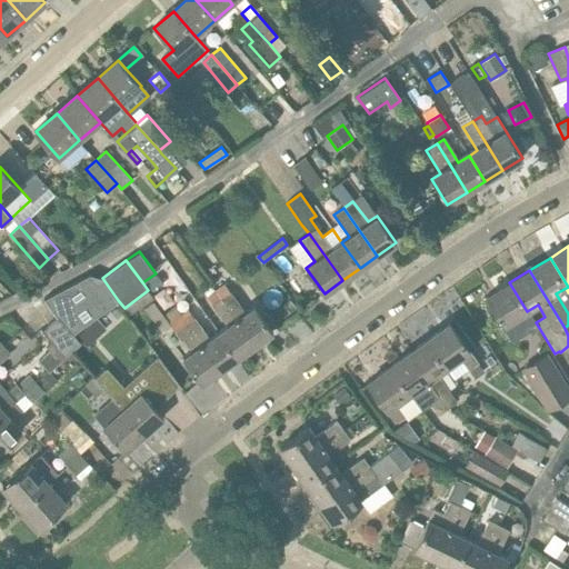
[(118,300),(102,278),(90,275),(43,300),(58,318),(73,335),(118,300)]
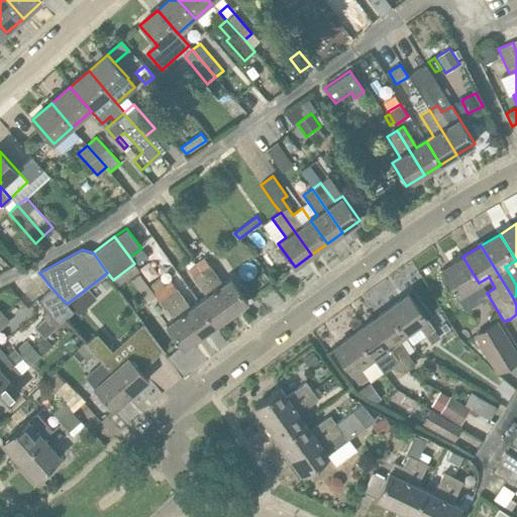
[(132,257),(137,266),(148,257),(142,250),(132,257)]
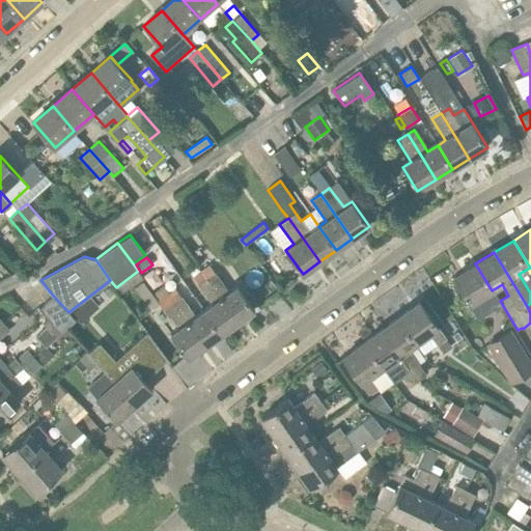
[(492,290),(475,263),(453,277),(476,315),(485,310),(478,299),(492,290)]
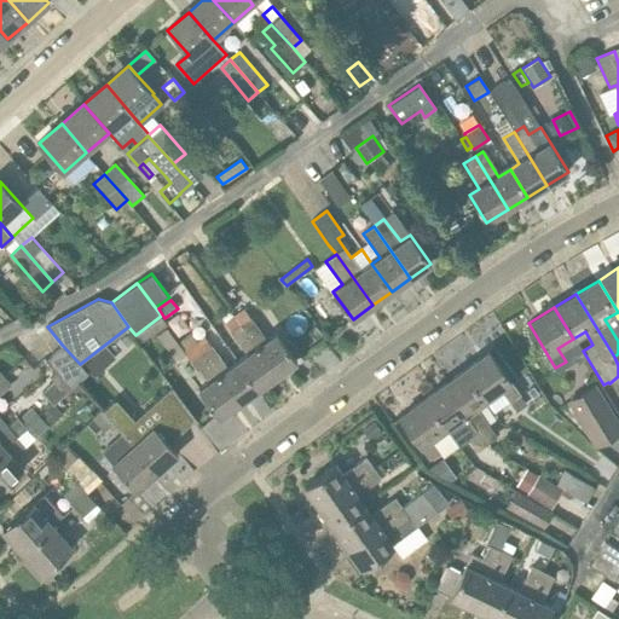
[(167,323),(161,316),(136,335),(140,342),(167,323)]
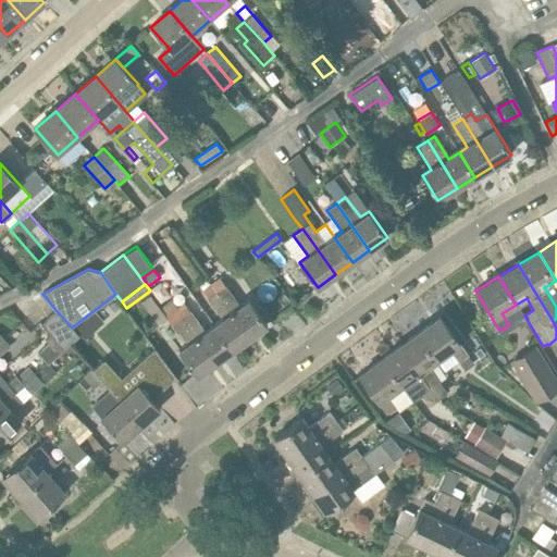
[(225,284),(215,292),(249,337),(268,324),(248,297),(239,304),(225,284)]
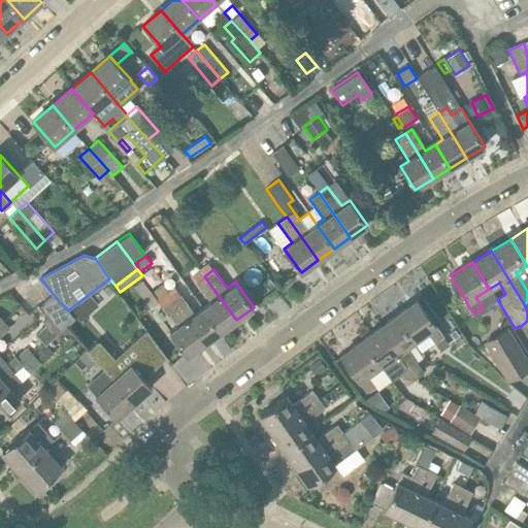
[(236,320),(204,276),(196,282),(209,301),(202,306),(220,332),(236,320)]
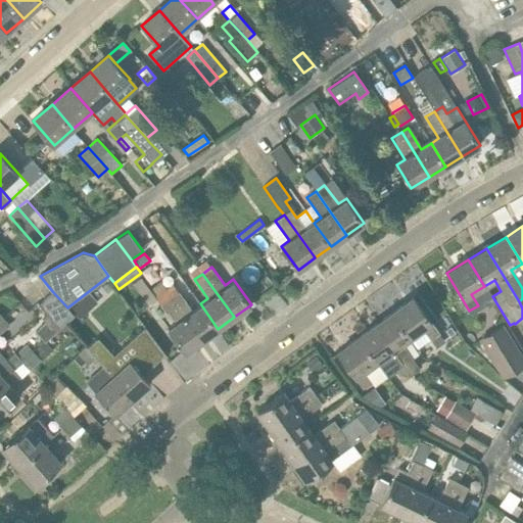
[(218,329),(200,303),(191,310),(178,291),(171,296),(202,340),(218,329)]
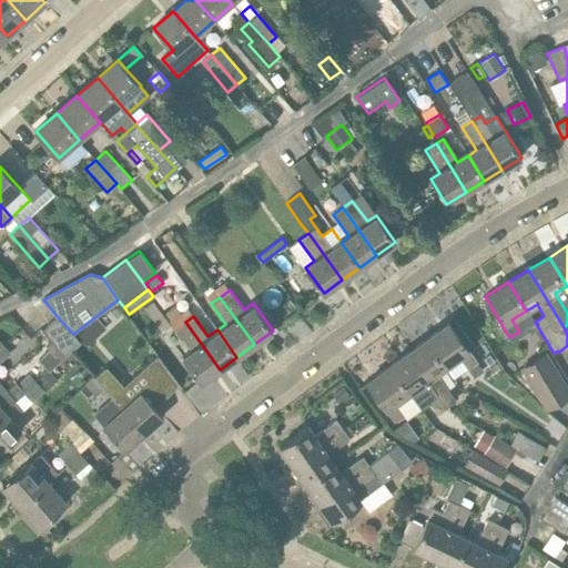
[(73,334),(58,317),(41,330),(52,343),(47,347),(49,350),(39,359),(49,371),(59,362),(60,363),(81,344),(73,334)]
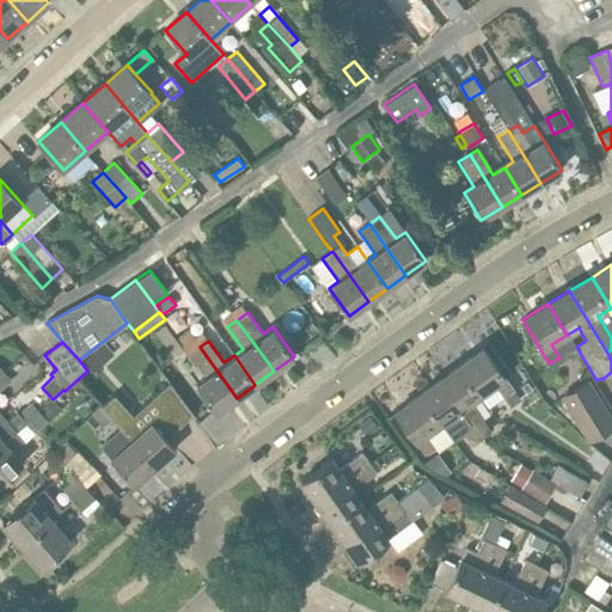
[(237,398),(200,347),(190,354),(208,378),(197,385),(216,412),(237,398)]
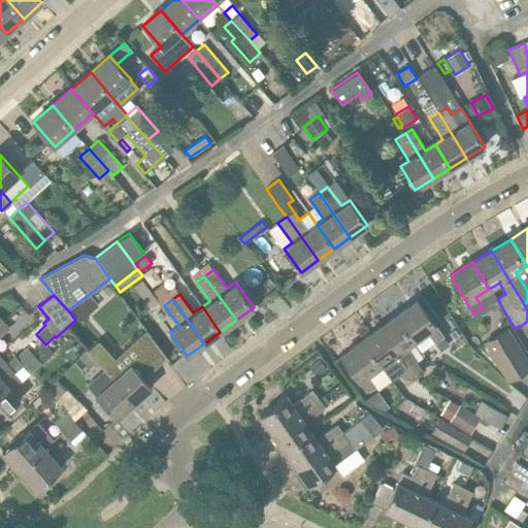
[(418,300),(397,315),(416,339),(426,332),(434,342),(442,335),(418,300)]
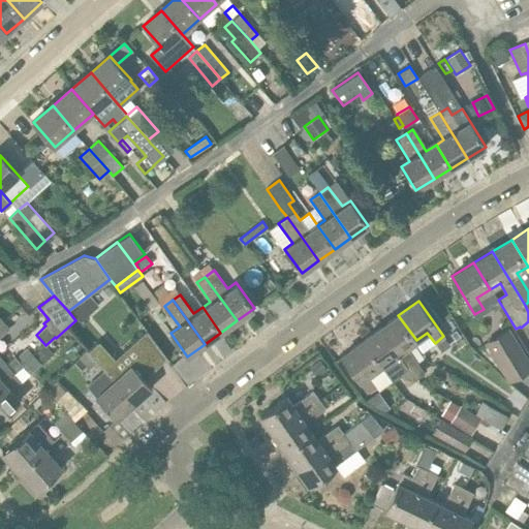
[(80,321),(89,313),(81,304),(71,311),(80,321)]
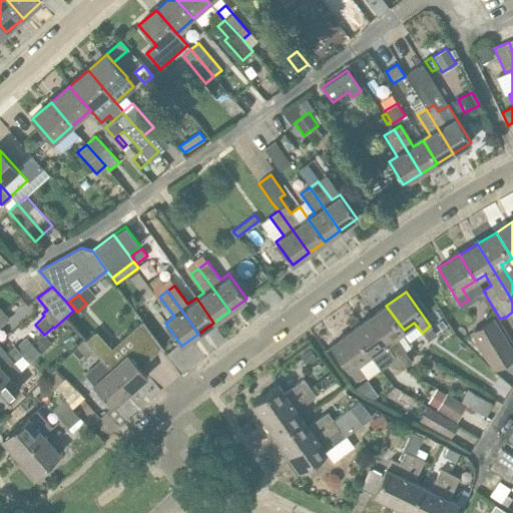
[(404,330),(386,306),(369,319),(403,366),(410,361),(393,338),(404,330)]
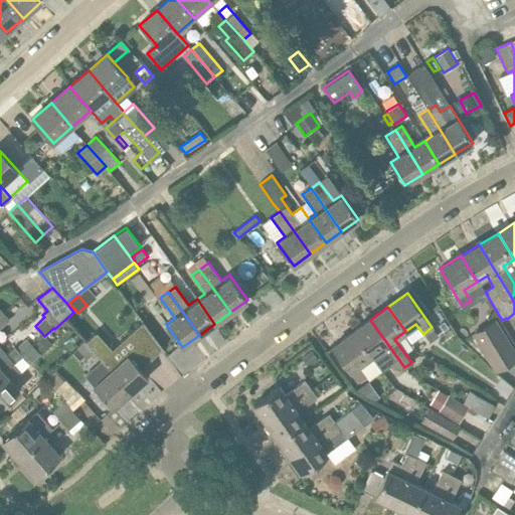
[(2,313),(0,314),(0,330),(10,322),(3,314),(2,313)]
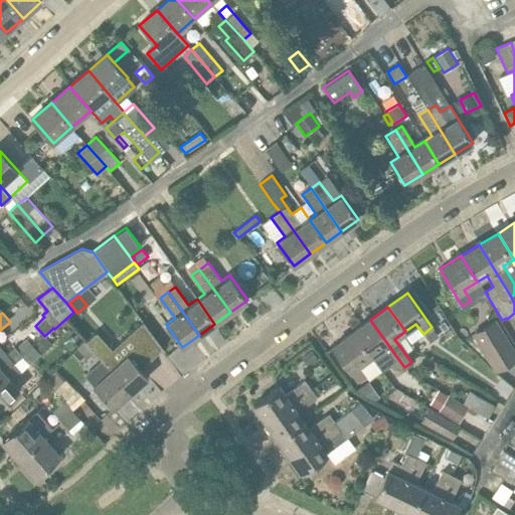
[(496,371),(514,360),(514,351),(496,319),(473,332),(496,371)]
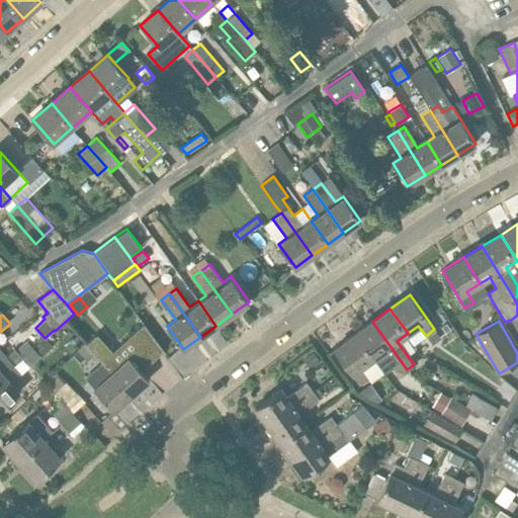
[(384,373),(394,366),(399,374),(407,369),(372,322),(356,334),(373,358),(384,373)]
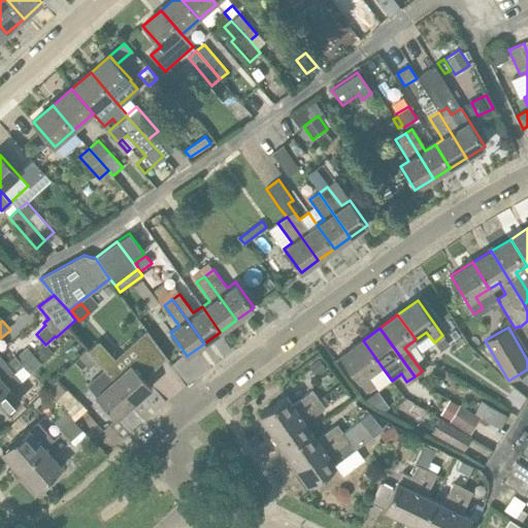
[(96,361),(110,377),(133,402),(152,386),(143,378),(166,357),(146,330),(131,343),(139,353),(120,370),(110,360),(113,357),(98,339),(87,350),(96,361)]
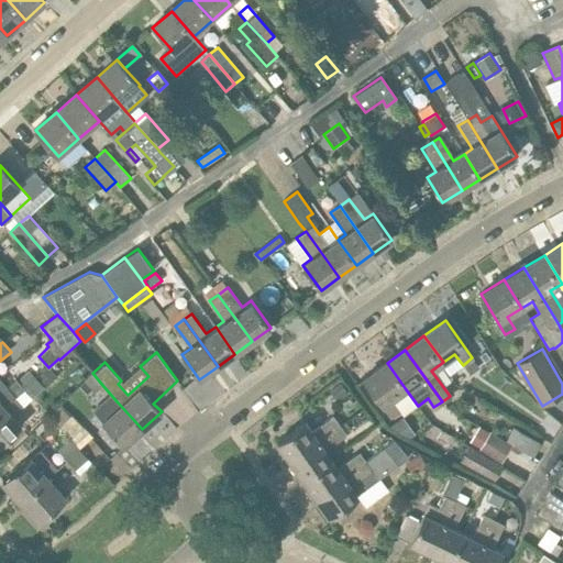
[(472,357),(463,365),(470,374),(479,367),(472,357)]
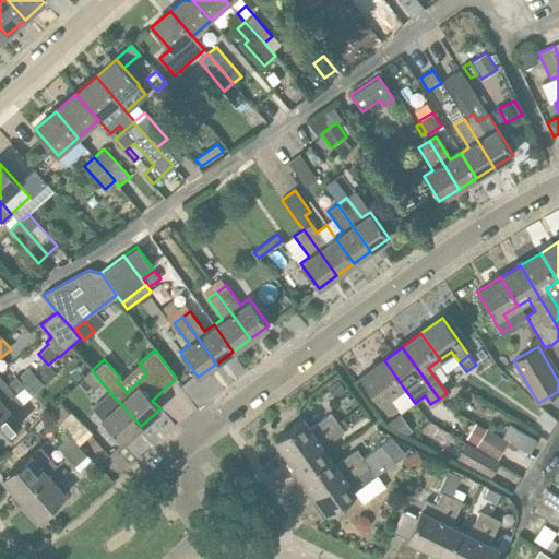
[(403,387),(384,360),(361,376),(389,413),(396,407),(389,396),(403,387)]
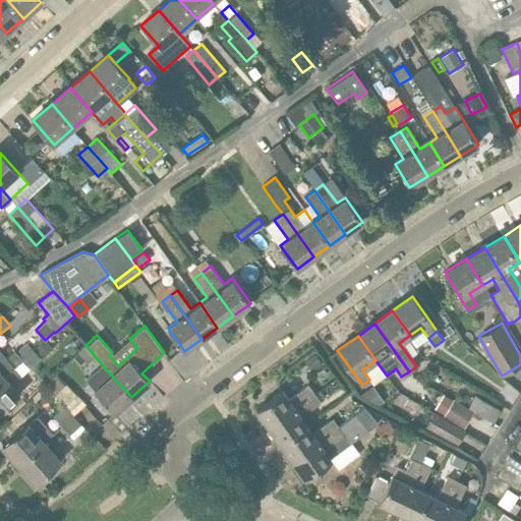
[(0,353),(0,380),(13,368),(22,360),(34,351),(25,341),(5,359),(0,353)]
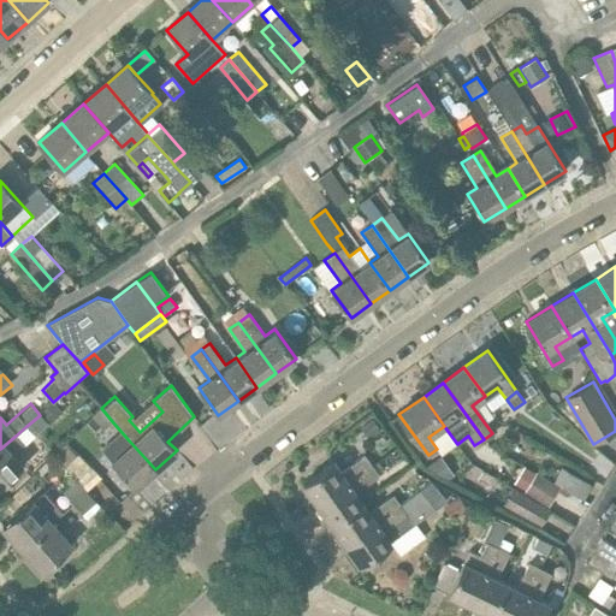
[(112,421),(101,408),(92,416),(102,430),(112,421)]
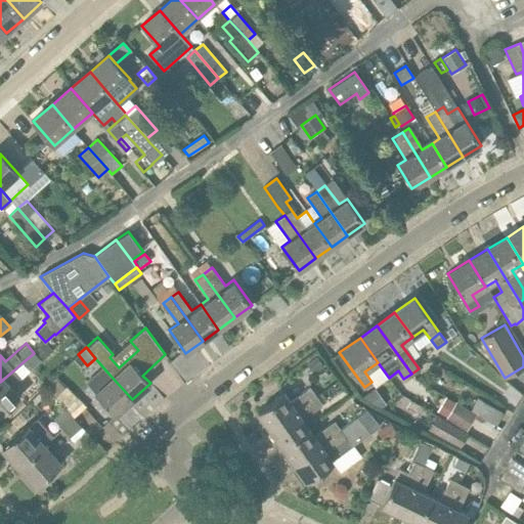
[(34,353),(23,362),(30,370),(41,361),(34,353)]
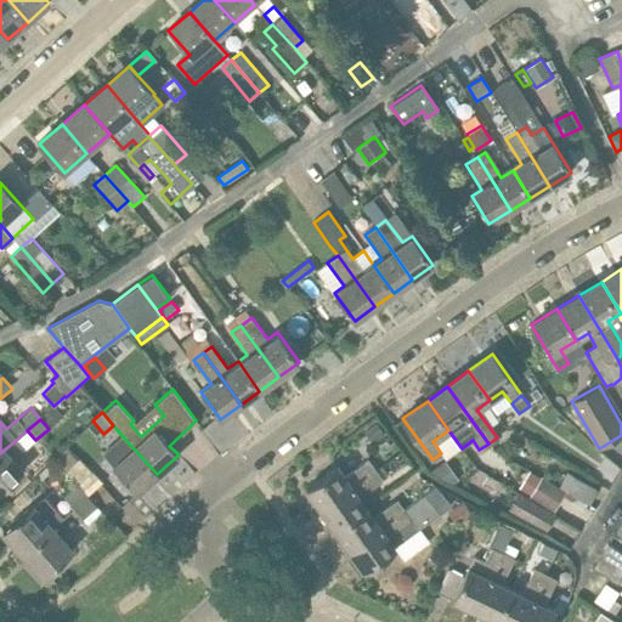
[(373,445),(385,435),(377,423),(365,433),(373,445)]
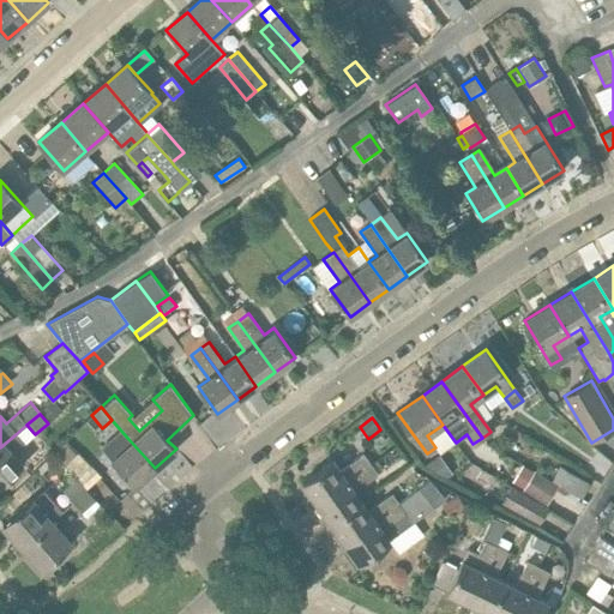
[(16,434),(0,447),(0,486),(24,465),(13,453),(24,444),(16,434)]
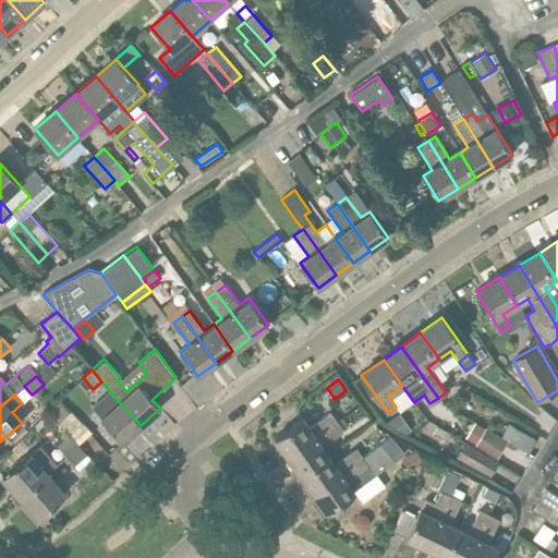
[(141,425),(117,399),(99,415),(123,441),(141,425)]
